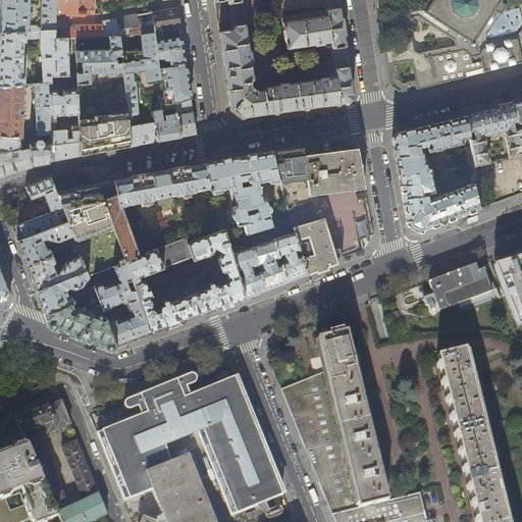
[(0,32),(25,32),(27,32),(39,32),(41,32),(54,30),(55,0),(1,0),(1,10),(0,31),(0,32)]
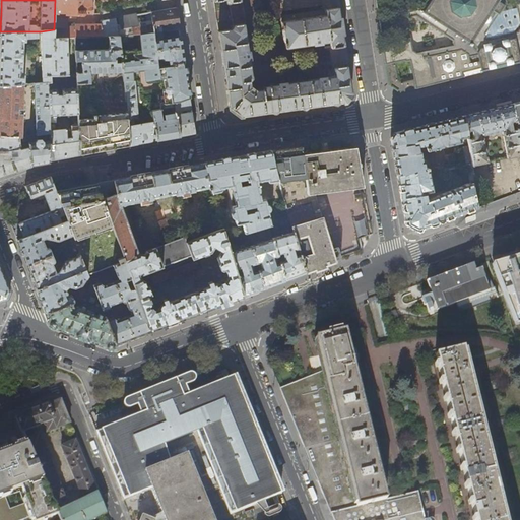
[(92,6),(91,0),(55,0),(54,29),(54,38),(66,38),(103,37),(102,23),(73,25),(73,27),(65,26),(66,13),(92,13),(92,6)]
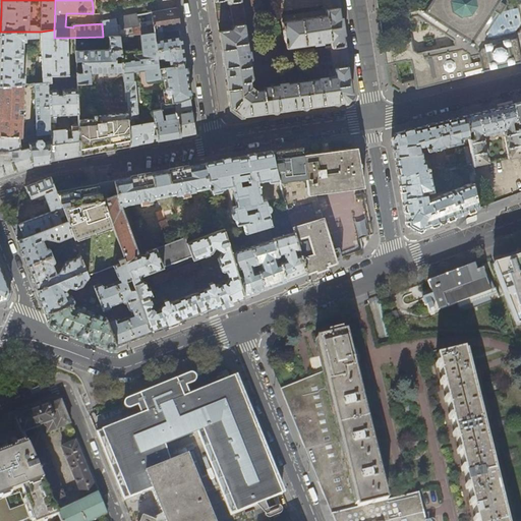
[(227,0),(231,3),(234,25),(231,29),(219,32),(225,73),(229,99),(230,110),(240,117),(248,116),(271,113),(303,108),(338,104),(344,103),(346,101),(346,102),(351,95),(351,94),(352,93),(350,79),(347,58),(345,44),(338,1),(338,0),(214,0),(214,2),(227,0)]
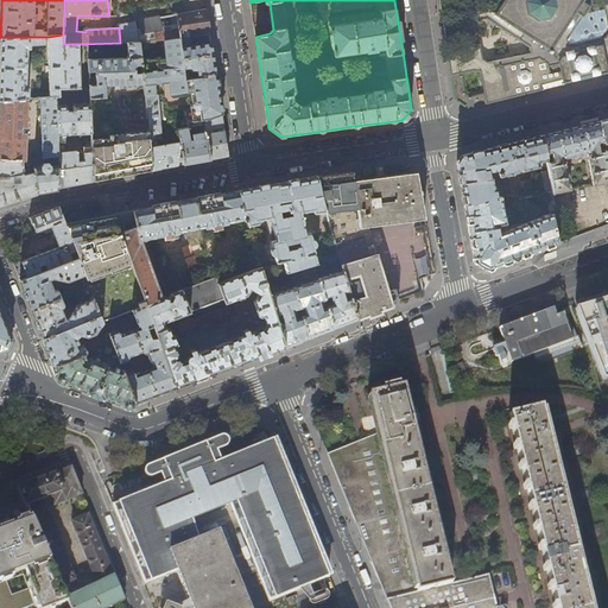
[(502,0),(495,13),(489,20),(495,24),(501,27),(529,45),(531,52),(495,59),(488,62),(483,58),(480,44),(474,45),(448,51),(451,75),(451,77),(455,100),(457,101),(461,103),(467,108),(488,103),(492,102),(520,95),(545,89),(559,86),(564,84),(564,83),(601,75),(607,73),(607,2),(605,4),(607,21),(607,25),(605,32),(601,37),(601,38),(570,44),(569,38),(583,16),(583,17),(589,7),(590,6),(582,0),(502,0)]
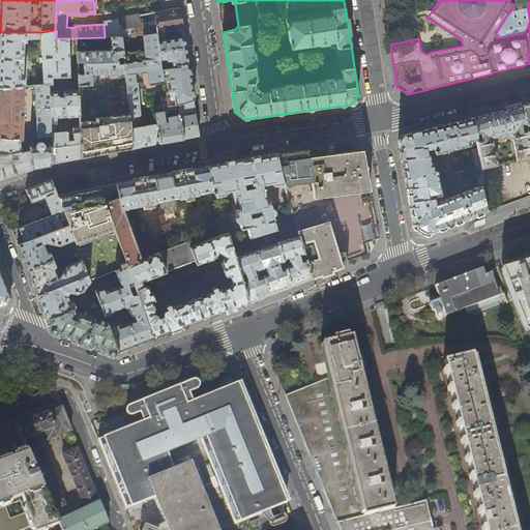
[(164,31),(182,29),(180,8),(154,12),(155,22),(160,60),(173,61),(173,67),(188,64),(184,37),(165,41),(164,31)]
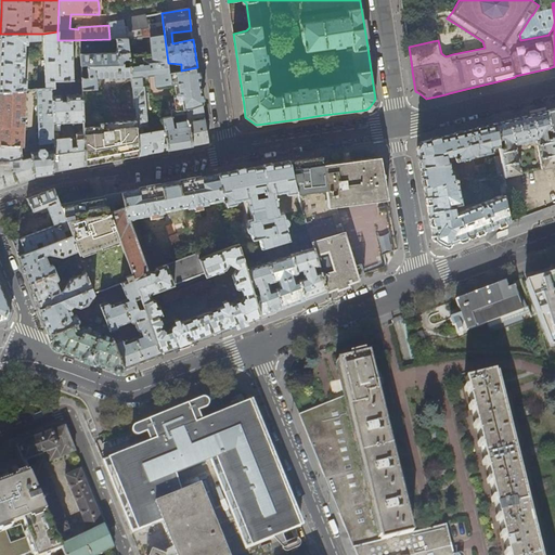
[(150,37),(151,37),(149,24),(146,15),(145,15),(128,18),(130,30),(140,29),(141,34),(130,35),(130,38),(150,37)]
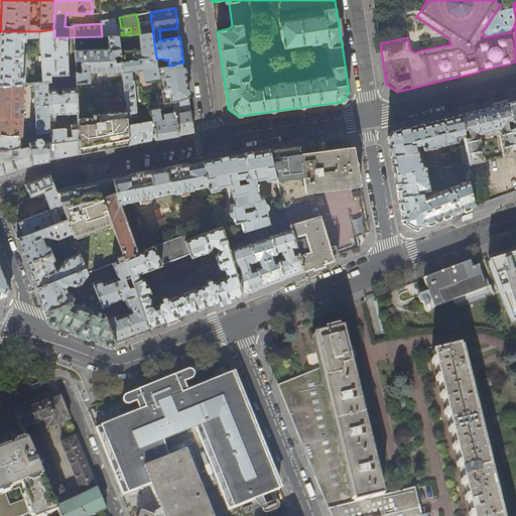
[(101,23),(102,36),(107,35),(118,35),(119,35),(116,17),(101,20),(101,23)]
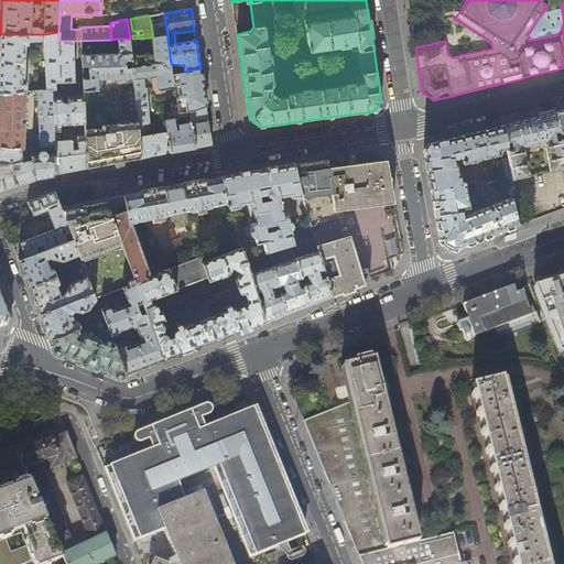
[(153,38),(152,38),(154,55),(145,56),(145,55),(131,56),(131,61),(132,68),(133,78),(134,89),(145,87),(145,77),(158,76),(159,86),(173,84),(175,101),(172,102),(173,111),(174,112),(177,111),(180,114),(193,111),(206,106),(203,86),(201,68),(184,72),(175,73),(172,73),(171,67),(171,64),(165,23),(151,24),(153,38)]
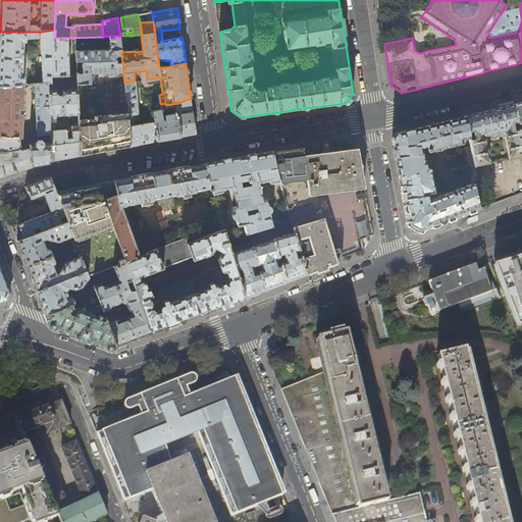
[(41,32),(42,84),(47,83),(50,83),(50,76),(68,75),(66,38),(54,38),(54,30),(41,32)]
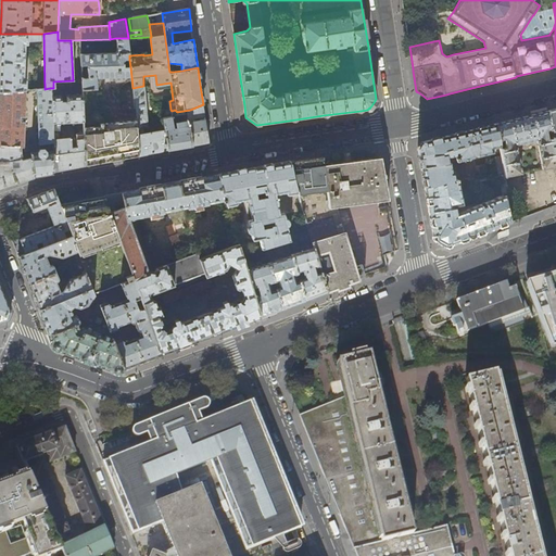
[(27,45),(27,34),(0,34),(0,91),(25,90),(26,90),(26,80),(23,80),(25,45),(27,45)]
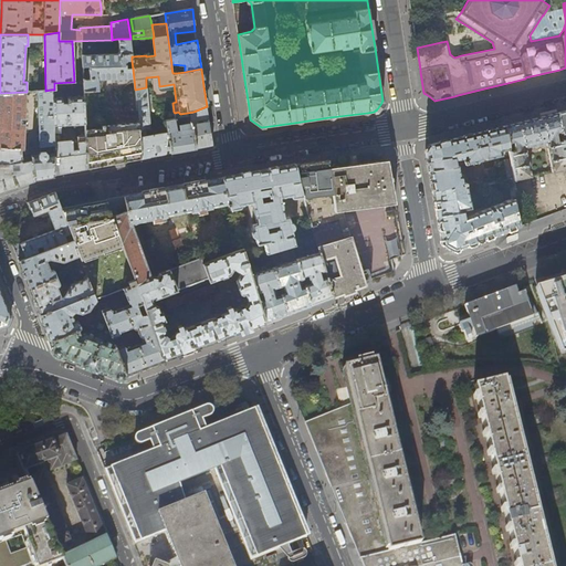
[(42,34),(29,34),(30,43),(42,42),(42,34)]
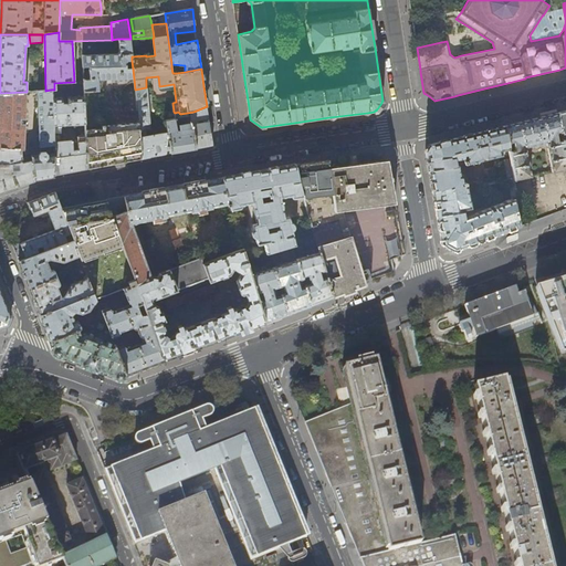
[(132,56),(129,39),(117,39),(118,52),(116,54),(81,55),(82,67),(87,66),(88,80),(82,80),(83,82),(83,92),(98,91),(97,81),(134,79),(133,69),(125,69),(125,64),(126,64),(127,62),(127,61),(132,61),(132,56)]
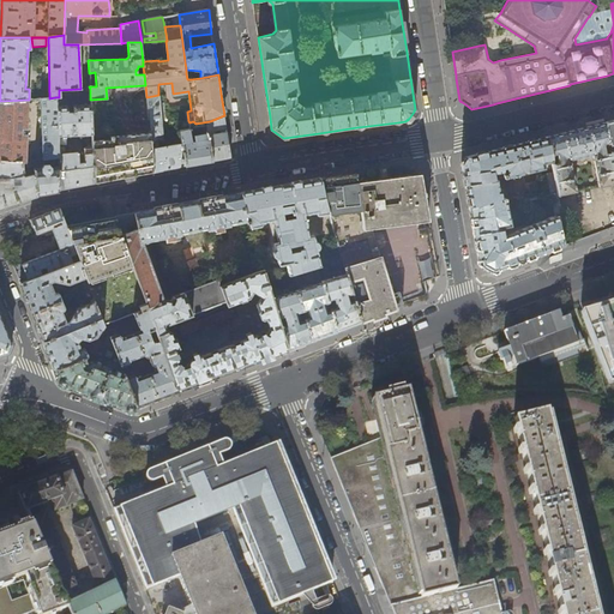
[(59,167),(59,190),(67,188),(77,187),(95,184),(92,148),(83,148),(84,163),(79,163),(78,152),(65,154),(64,136),(91,134),(90,100),(90,89),(80,89),(59,90),(59,97),(55,97),(59,157),(59,162),(59,167)]
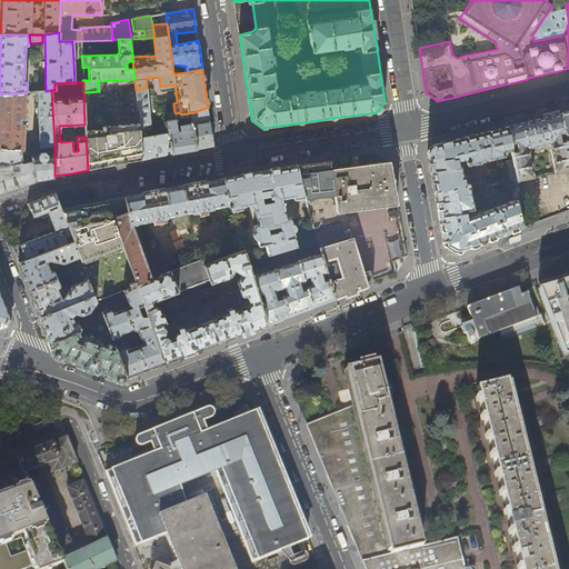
[(158,157),(171,155),(169,132),(147,137),(147,132),(151,131),(148,88),(147,88),(136,90),(139,123),(143,159),(143,160),(158,157)]
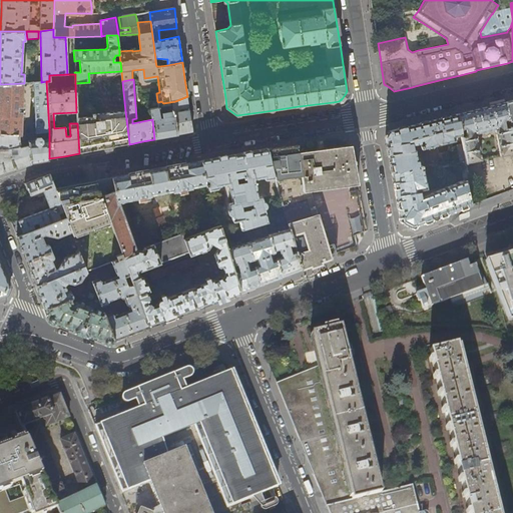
[(46,131),(49,131),(46,81),(41,82),(33,82),(35,133),(39,132),(46,131)]
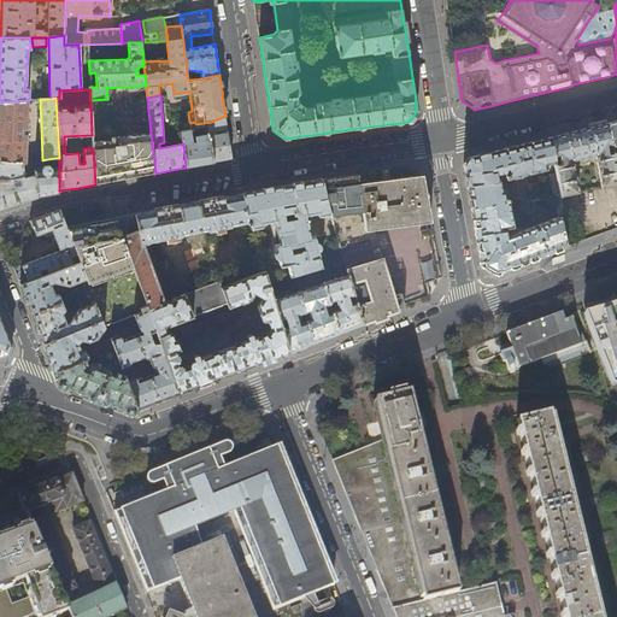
[(0,162),(23,163),(25,163),(28,100),(0,101),(0,162)]
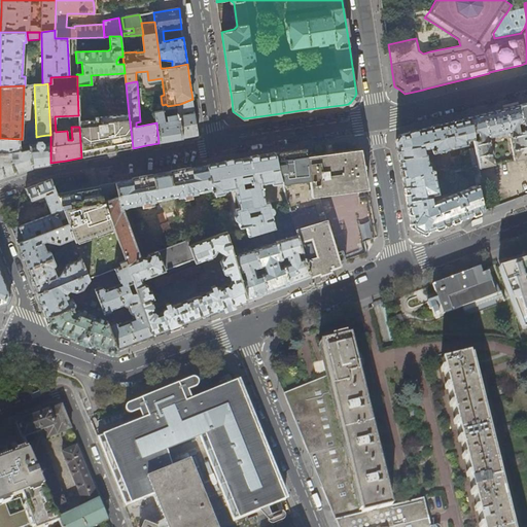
[(166,104),(163,105),(164,111),(177,108),(182,139),(189,137),(198,135),(195,113),(192,99),(180,104),(168,106),(166,104)]
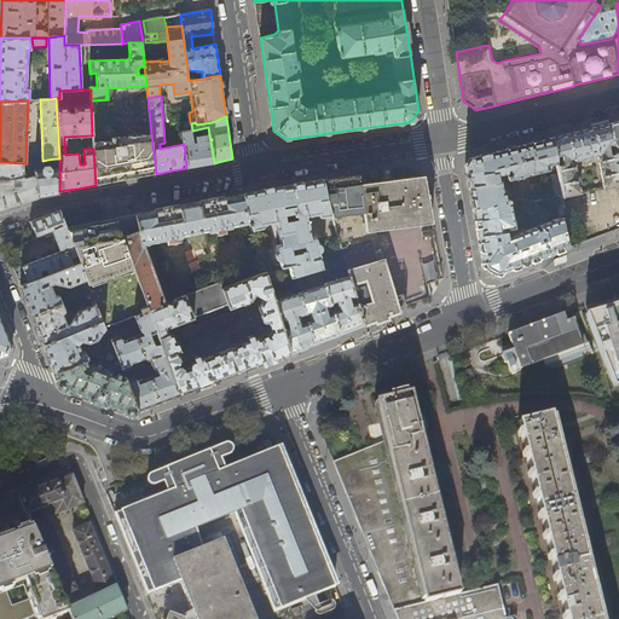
[(603,187),(618,184),(618,175),(618,166),(614,151),(608,152),(607,142),(613,140),(609,123),(591,128),(578,131),(551,138),(554,156),(561,154),(562,163),(556,165),(557,174),(561,192),(562,196),(580,192),(573,161),(596,155),(603,187)]
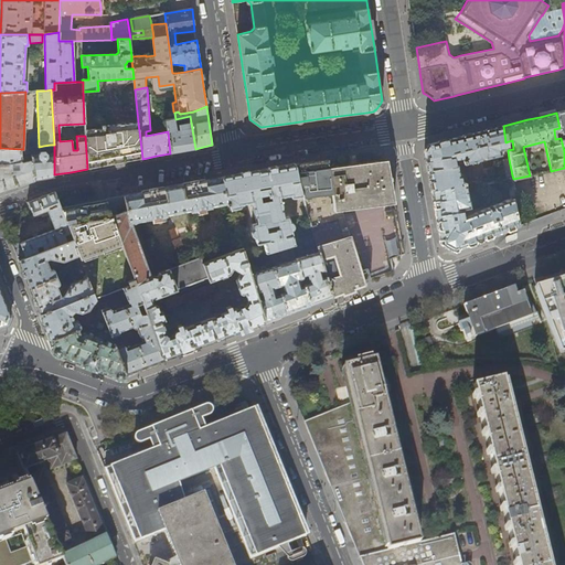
[(170,153),(183,151),(195,149),(190,116),(176,119),(166,120),(166,123),(168,131),(170,153)]
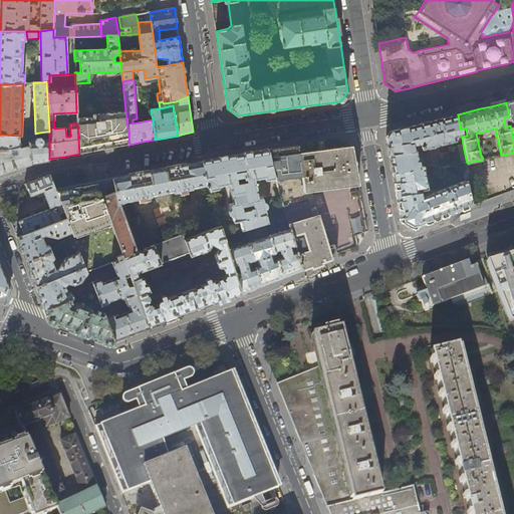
[(104,149),(130,144),(125,111),(92,114),(92,116),(77,118),(77,123),(79,154),(104,149)]
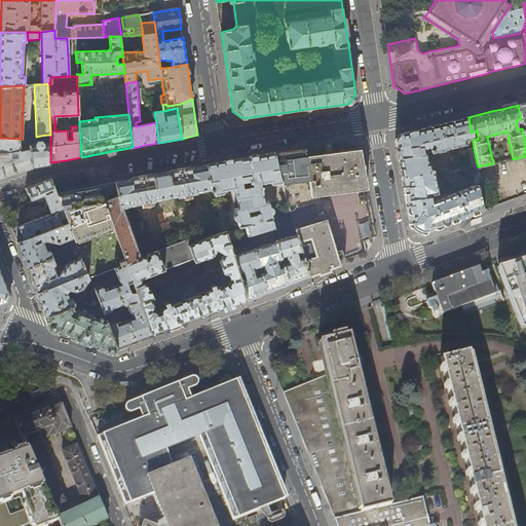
[(473,138),(471,133),(468,117),(452,121),(411,132),(400,135),(396,141),(398,153),(400,168),(402,177),(433,171),(433,170),(430,170),(428,160),(426,161),(425,153),(419,154),(421,151),(421,149),(430,147),(431,149),(430,149),(430,152),(431,152),(433,152),(448,149),(448,148),(447,148),(447,145),(451,144),(451,146),(450,147),(451,148),(466,144),(465,140),(473,138)]
